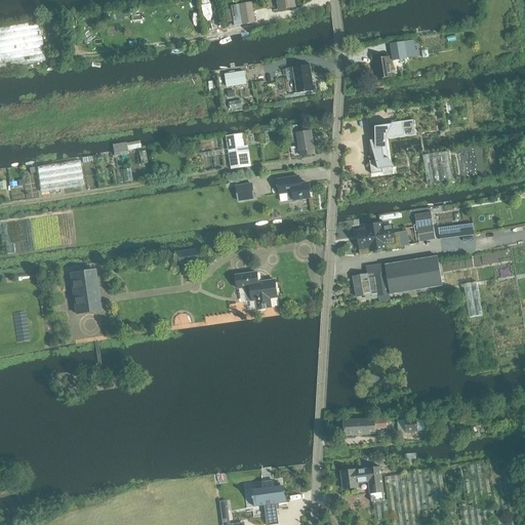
[(276,0),(278,10),(293,8),(292,0),(276,0)]
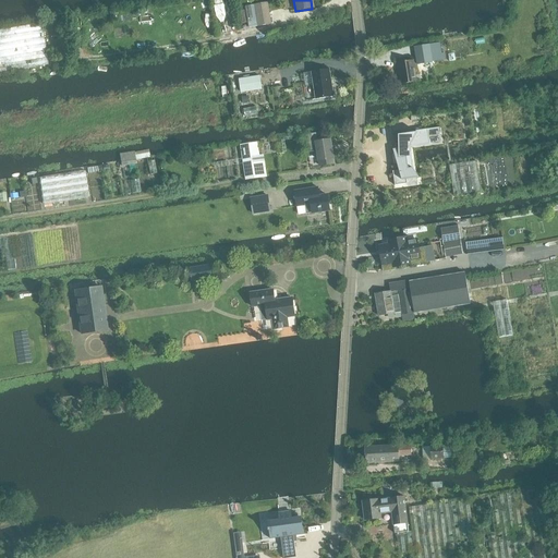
[(245,7),(249,27),(258,26),(270,24),(267,3),(245,7)]
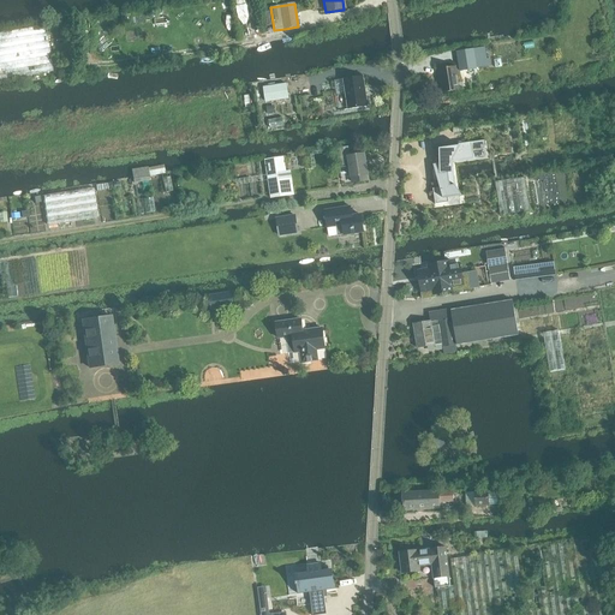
[(0,33),(0,79),(53,72),(46,25),(0,33)]
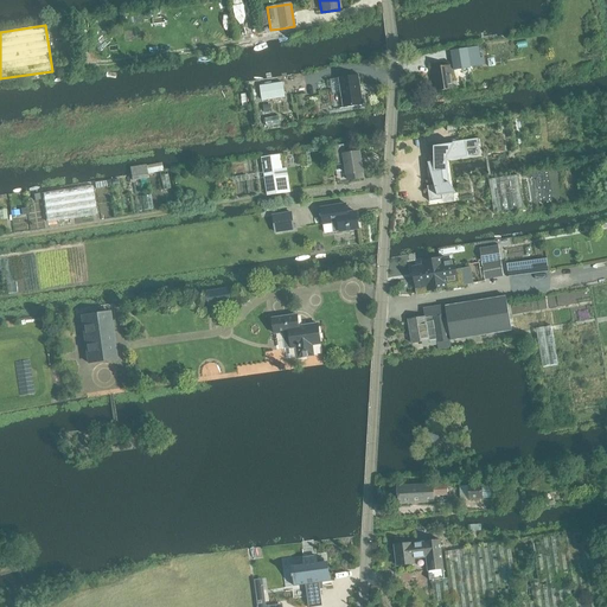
[(479,46),(451,51),(454,70),(471,68),(471,65),(480,64),(484,63),(484,58),(480,58),(479,46)]
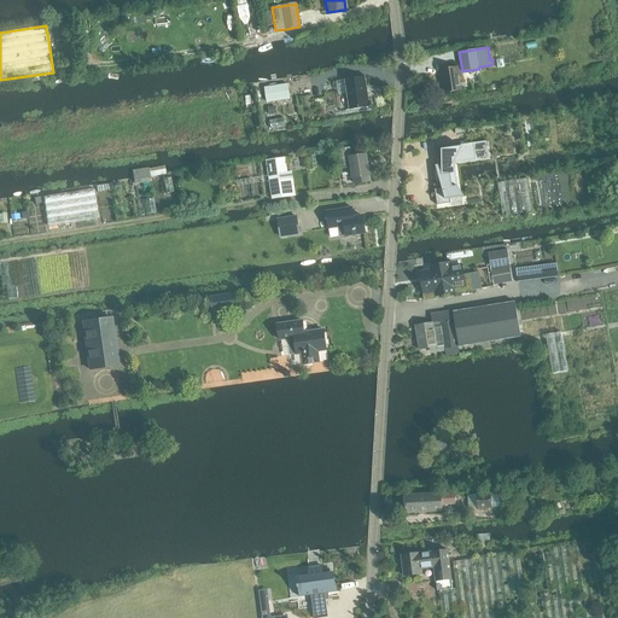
[(460,89),(456,66),(439,69),(443,92),(460,89)]
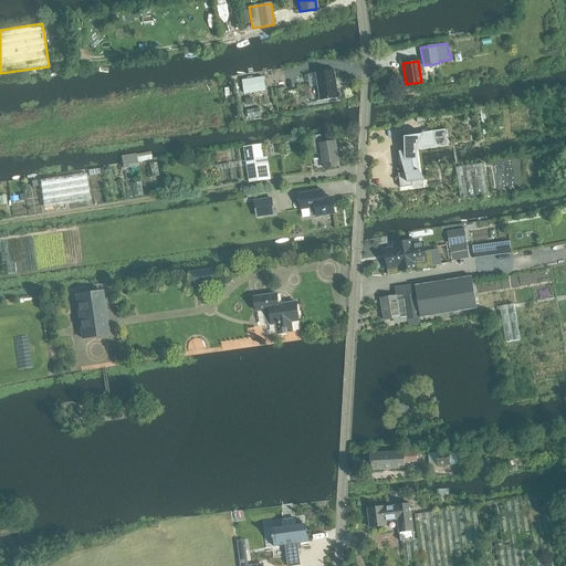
[(316,73),(321,101),(338,97),(334,70),(316,73)]
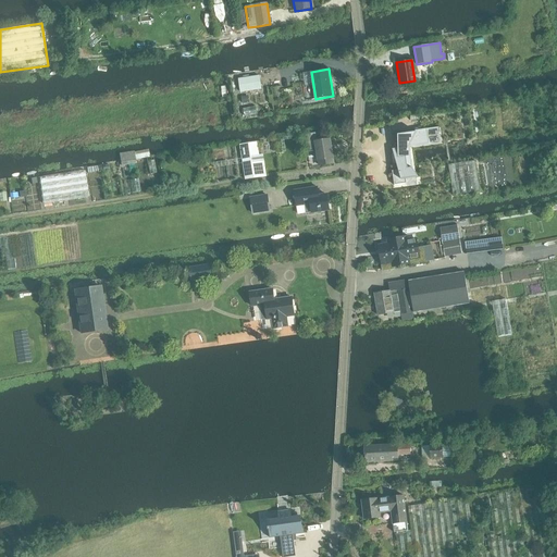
[(238,79),(240,93),(261,89),(260,76),(238,79)]
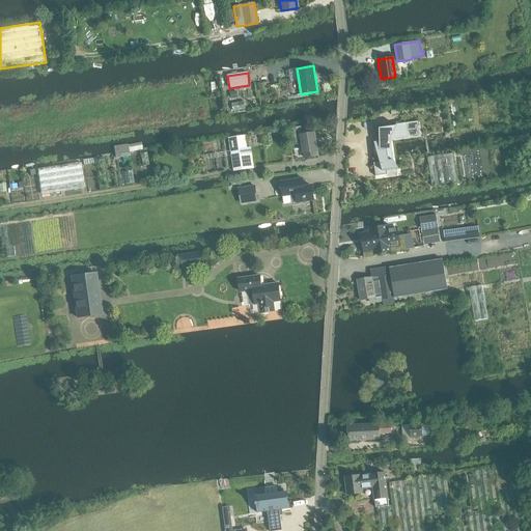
[(373,142),(380,162),(374,163),(375,176),(387,174),(387,171),(396,169),(399,169),(393,160),(391,141),(390,139),(409,137),(408,122),(396,124),(396,126),(379,128),(380,141),(373,142)]
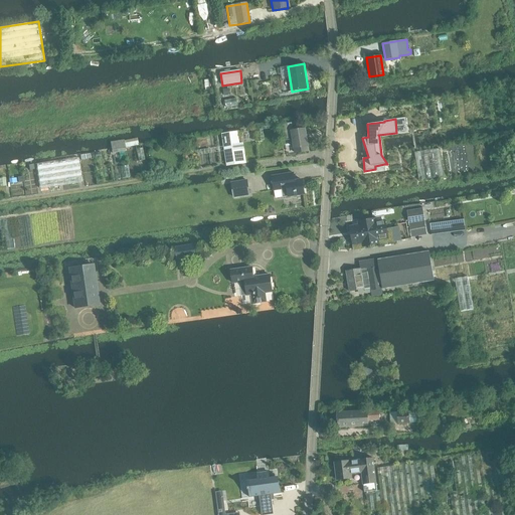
[(293,130),(291,122),(282,124),(285,140),(294,138),(296,151),(309,149),(305,128),(293,130)]
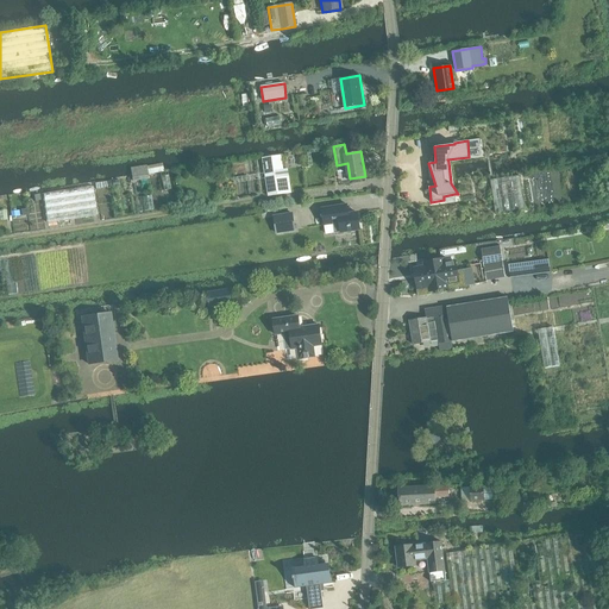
[(268,196),(290,193),(288,175),(283,175),(281,156),(262,159),(268,196)]
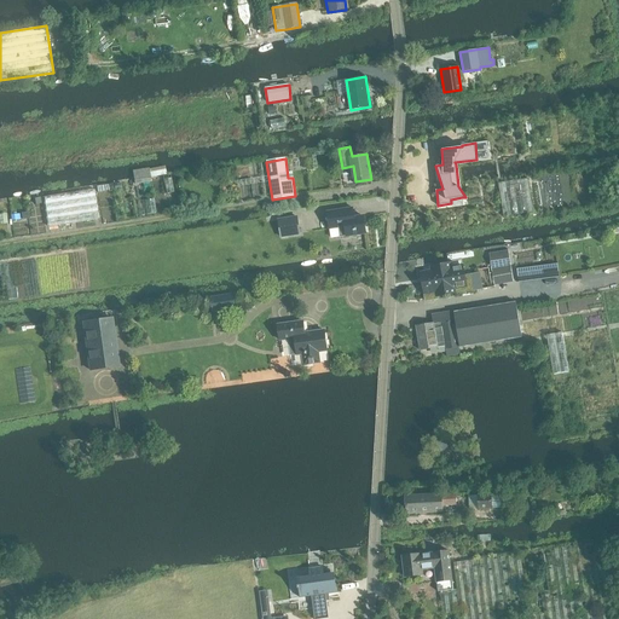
[(134,185),(151,181),(149,168),(132,171),(134,185)]
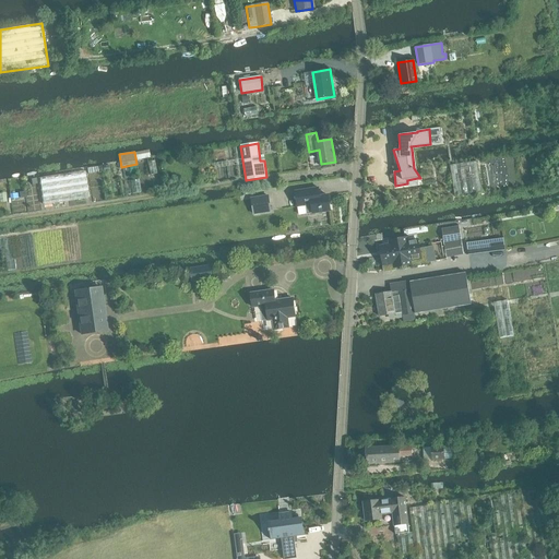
[(478,163),(451,167),(455,197),(483,192),(478,163)]
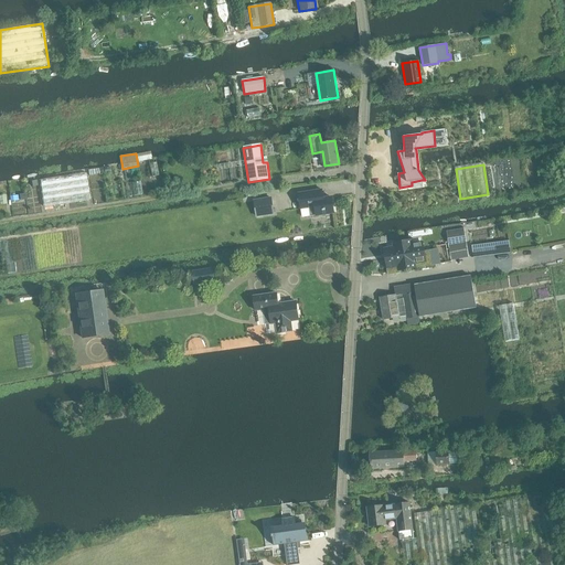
[(40,180),(44,206),(89,200),(85,173),(40,180)]
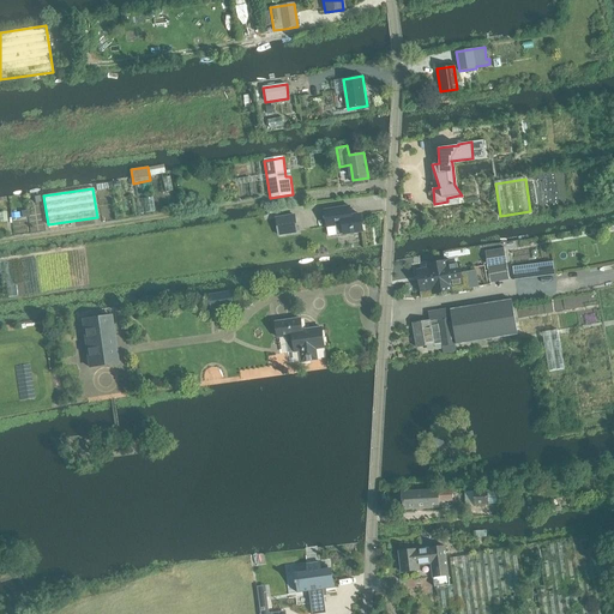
[(362,232),(360,215),(351,216),(349,206),(343,208),(324,210),(326,227),(336,226),(337,235),(362,232)]
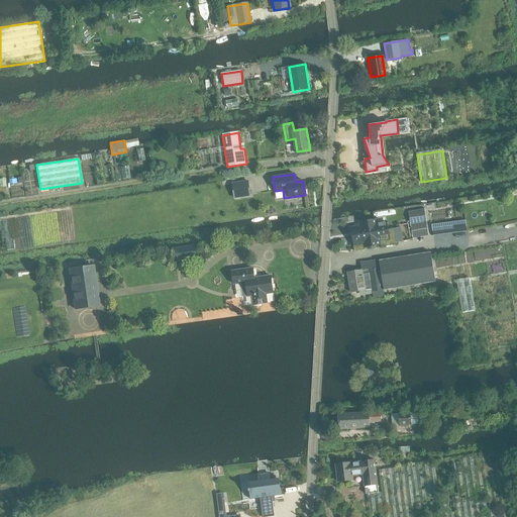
[(247,183),(231,185),(234,201),(249,198),(247,183)]
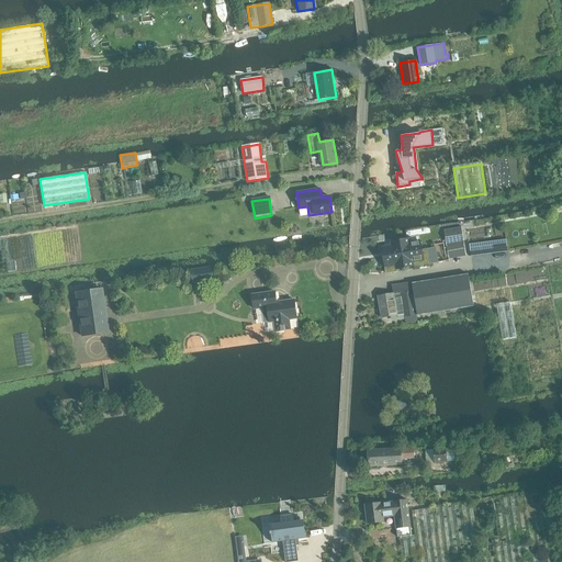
[(444,231),(446,245),(463,242),(461,227),(444,231)]
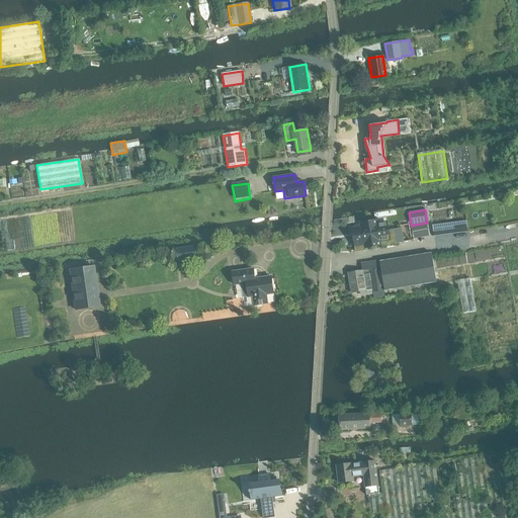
[(362,227),(352,229),(353,237),(389,231),(387,223),(376,225),(376,220),(361,223),(362,227)]
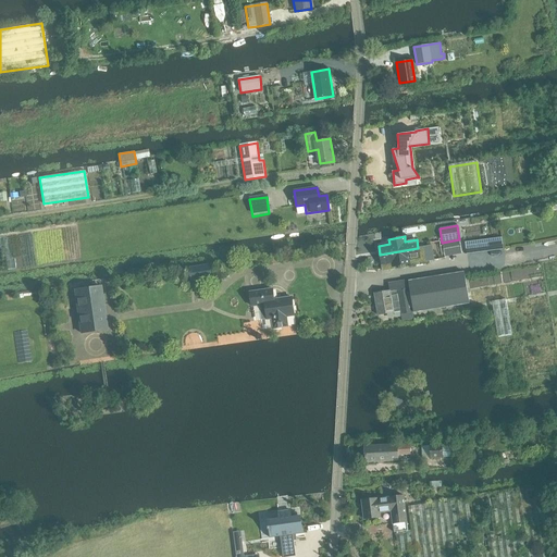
[(467,250),(504,248),(503,236),(466,239),(467,250)]
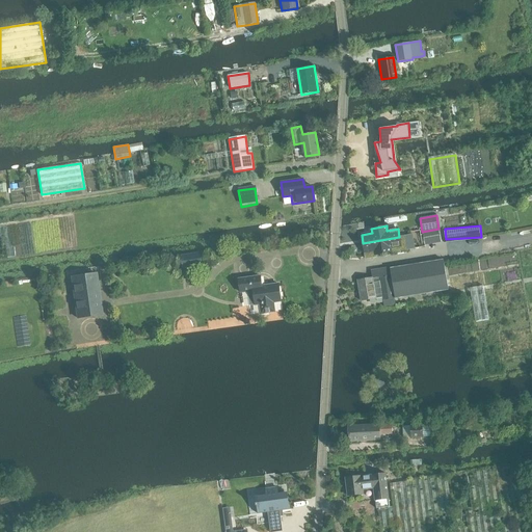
[(425,244),(441,242),(442,242),(439,229),(422,232),(425,244)]
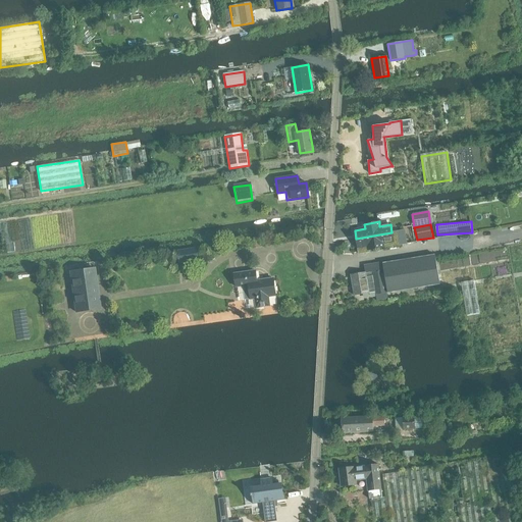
[(392,232),(356,239),(359,254),(369,252),(369,250),(383,248),(400,245),(398,231),(392,232)]
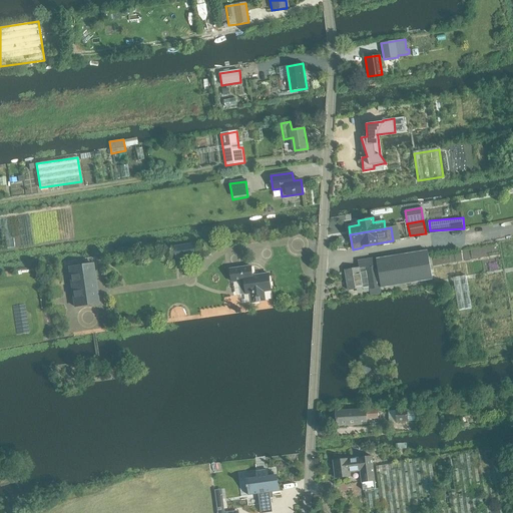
[(193,243),(174,246),(176,258),(184,257),(184,259),(192,257),(192,255),(195,255),(193,243)]
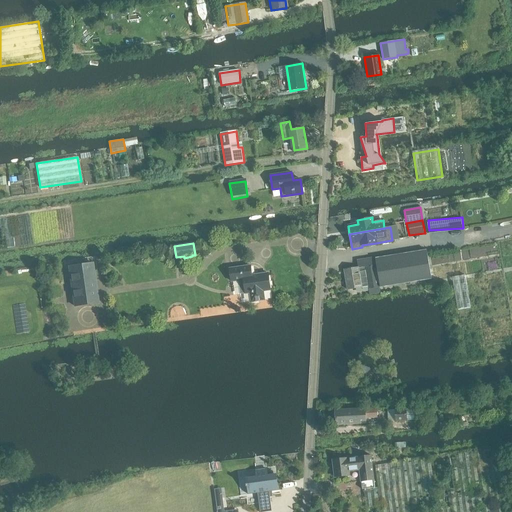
[(426,250),(375,258),(380,287),(431,279),(427,252),(426,250)]
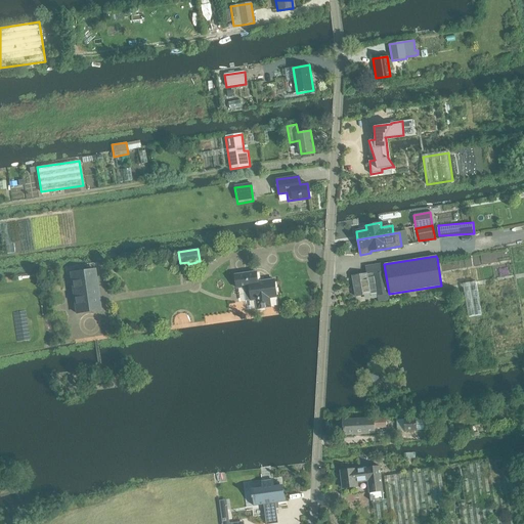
[(366,273),(352,276),(356,297),(377,293),(379,302),(389,300),(390,300),(389,294),(384,264),(384,263),(365,266),(366,273)]
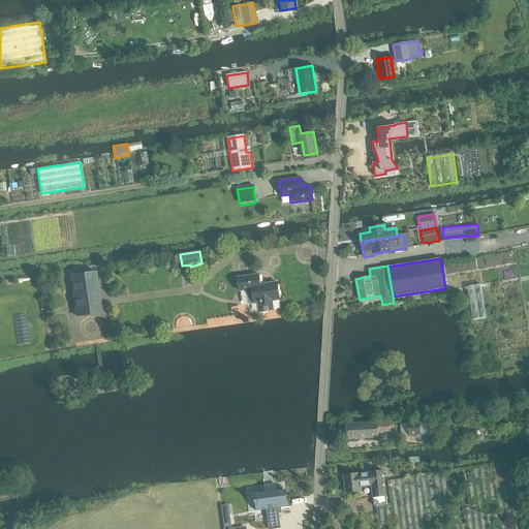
[(76,315),(101,312),(96,271),(71,274),(76,315)]
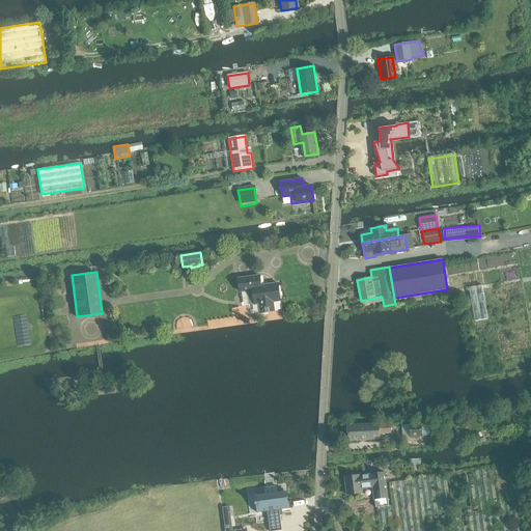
[(275,311),(274,301),(280,300),(278,283),(261,285),(260,275),(239,278),(240,292),(252,290),(253,295),(251,297),(251,300),(254,302),(254,305),(258,304),(260,313),(275,311)]
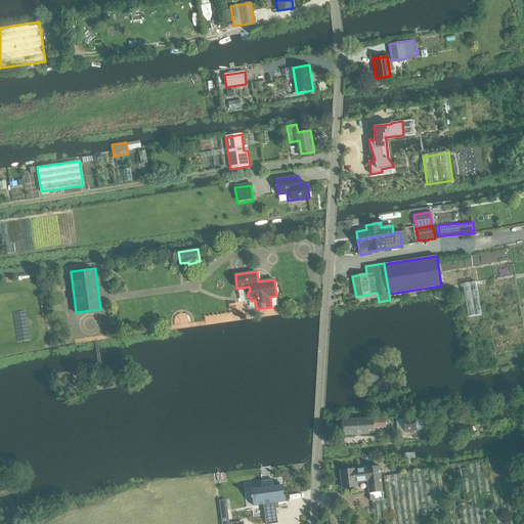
[(481,315),(475,281),(463,284),(468,317),(481,315)]
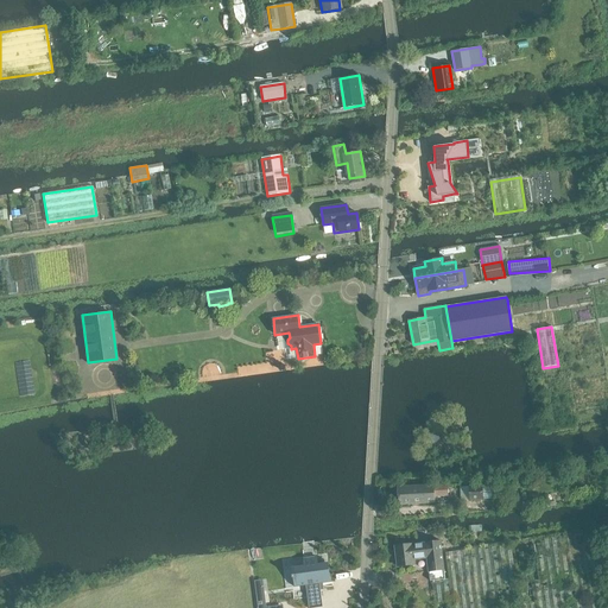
[(431,431),(426,435),(426,436),(432,443),(437,439),(431,432),(431,431)]
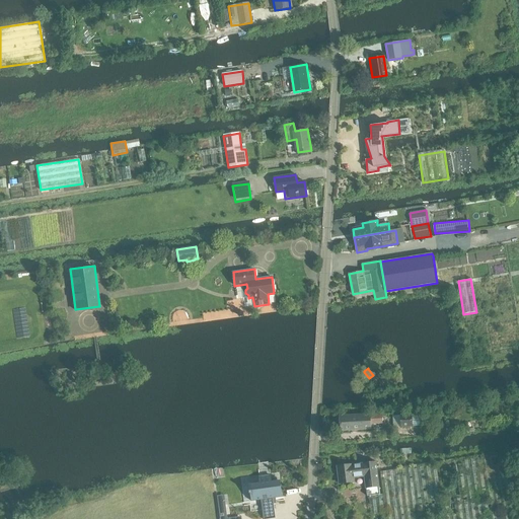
[(400,428),(413,427),(412,414),(399,415),(400,428)]
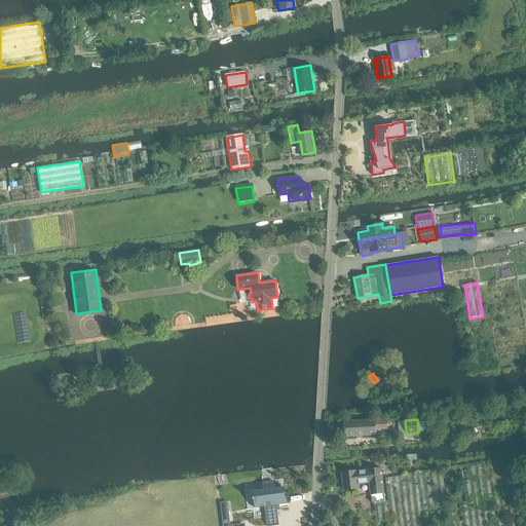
[(343,422),(344,436),(375,434),(375,429),(387,429),(386,420),(375,421),(375,420),(343,422)]
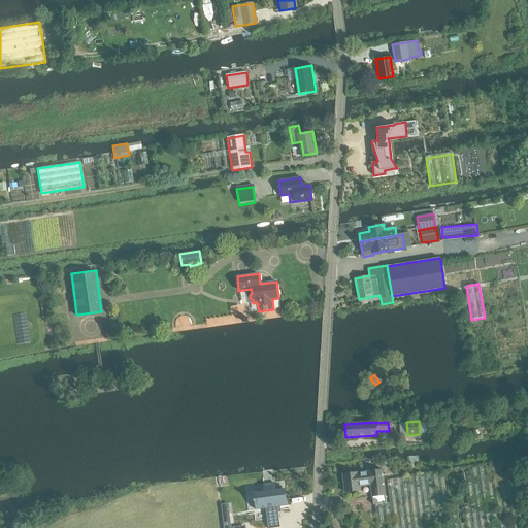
[(418,476),(385,481),(388,502),(374,504),(377,524),(391,522),(392,527),(527,527),(527,504),(521,458),(418,473),(418,476)]
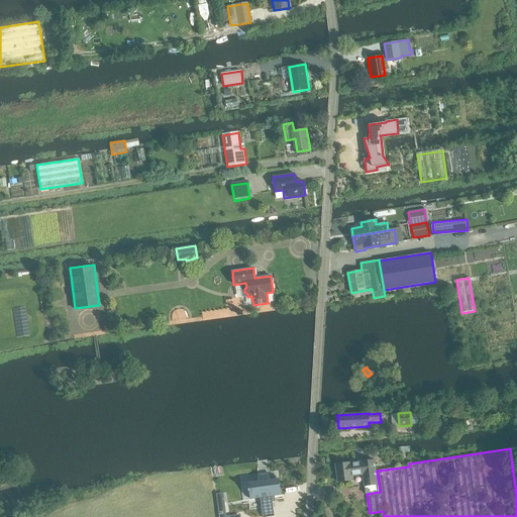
[(375,460),(362,462),(356,463),(348,464),(348,463),(336,464),(338,482),(350,480),(350,476),(363,474),(365,487),(366,494),(367,494),(380,492),(377,471),(375,460)]
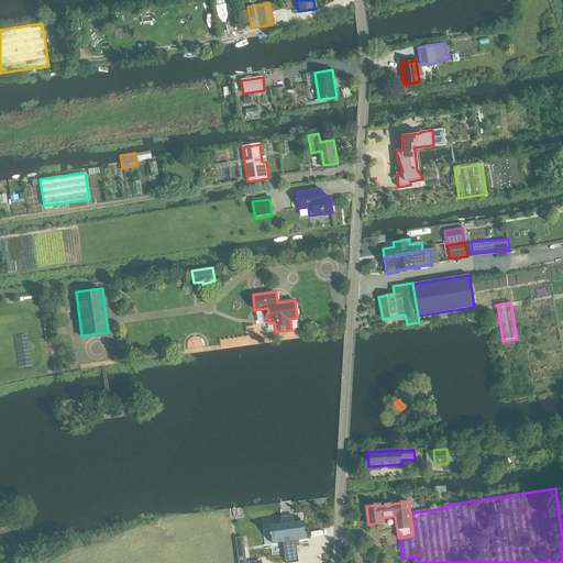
[(284,545),(286,562),(293,562),(299,562),(296,540),(305,539),(302,521),(295,522),(294,516),(282,517),(283,525),(279,525),(273,526),(273,529),(273,530),(273,532),(271,532),(272,536),(274,534),(275,543),(285,542),(286,545),(284,545)]
